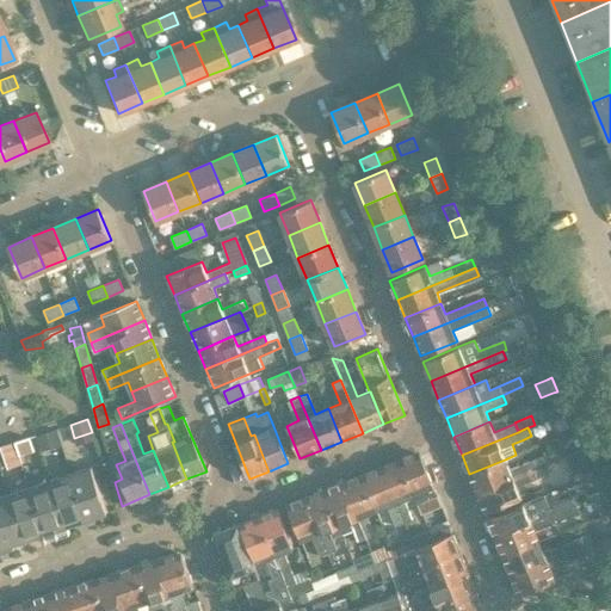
[(59,444),(54,431),(38,436),(43,450),(59,444)]
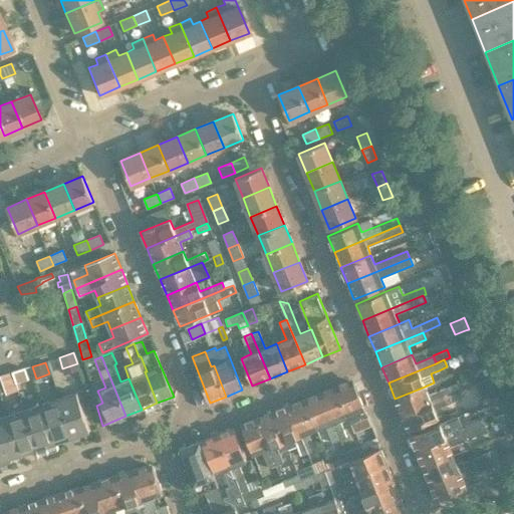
[(12,372),(16,383),(28,379),(24,368),(12,372)]
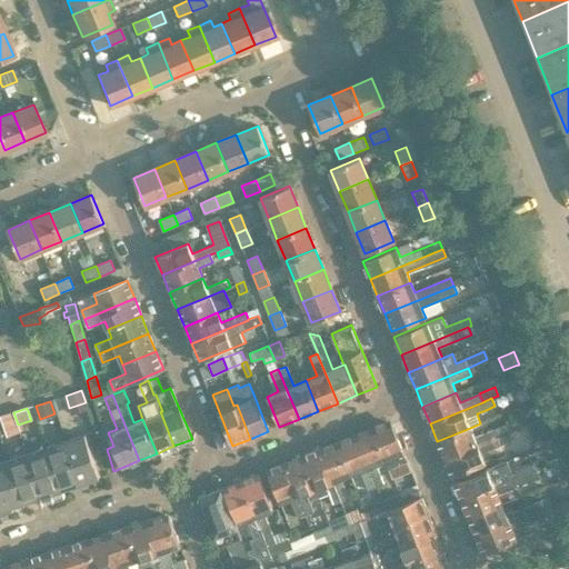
[(20,432),(18,425),(13,412),(0,417),(7,437),(20,432)]
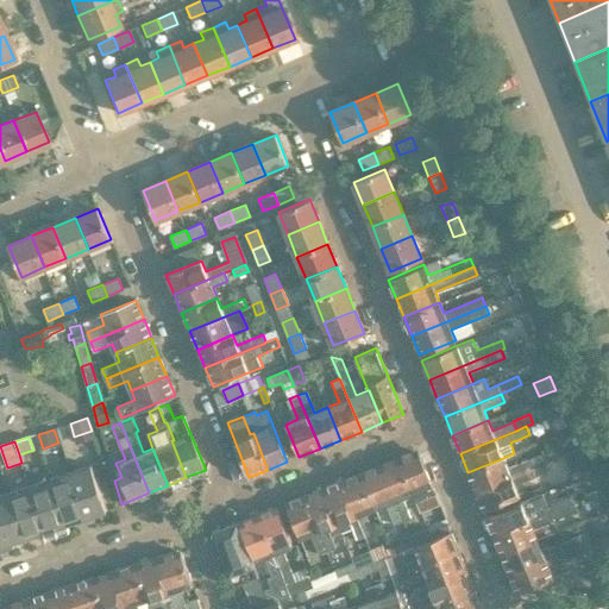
[(413,493),(412,493),(415,502),(435,494),(418,450),(399,458),(413,493)]
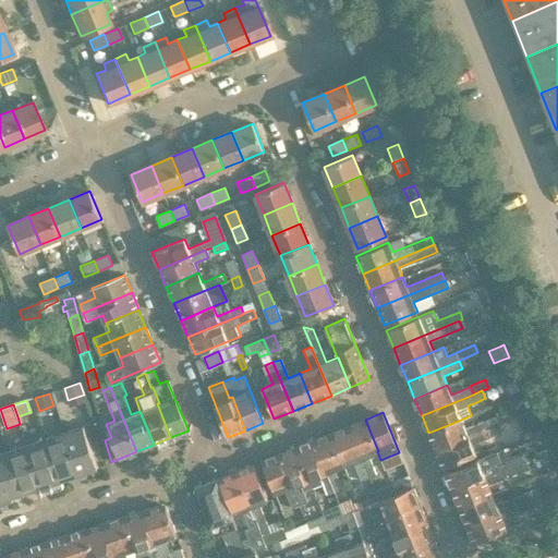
[(499,414),(485,421),(488,428),(502,422),(499,414)]
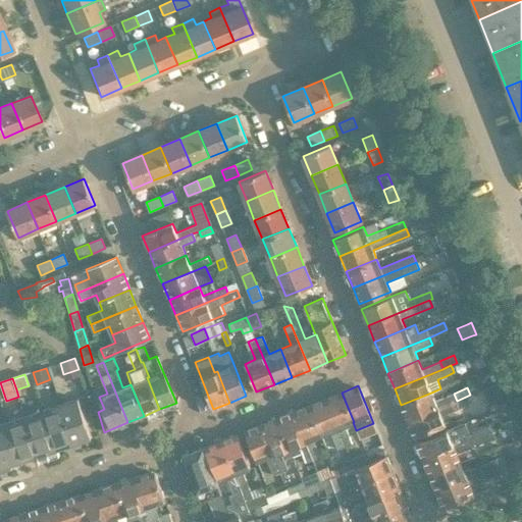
[(354,422),(342,393),(325,399),(345,447),(352,444),(345,426),(353,422),(354,422)]
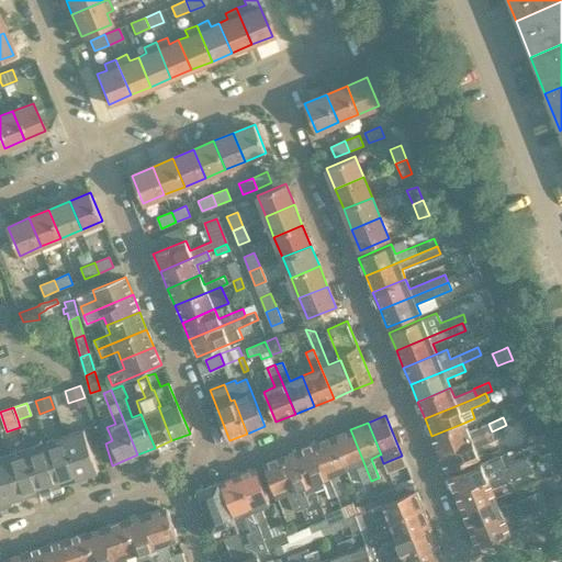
[(431,436),(439,453),(491,431),(487,424),(469,431),(464,423),(431,436)]
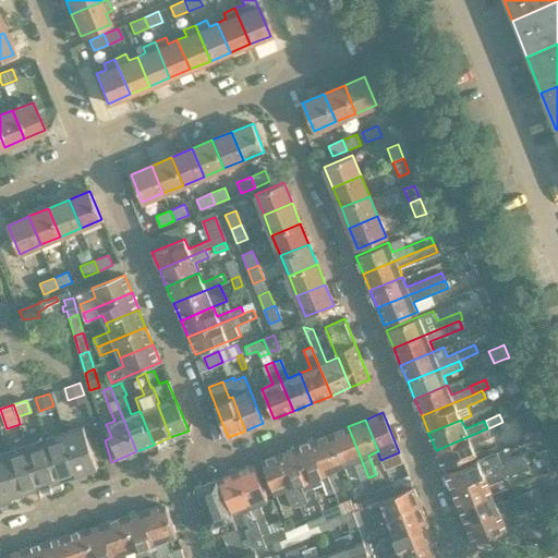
[(487,428),(436,450),(443,468),(475,453),(471,444),(489,436),(506,429),(502,422),(487,428)]
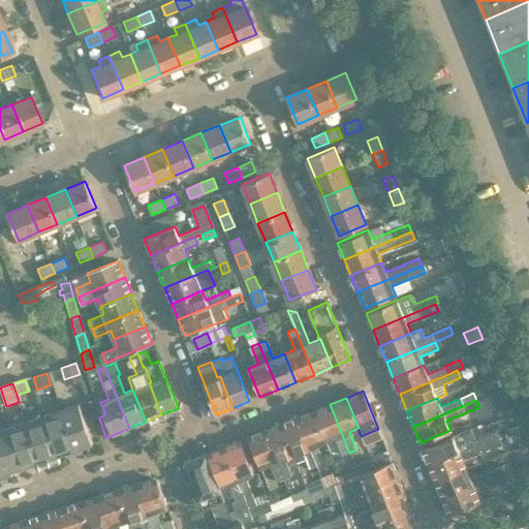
[(79,404),(60,410),(75,456),(82,454),(81,447),(92,443),(79,404)]
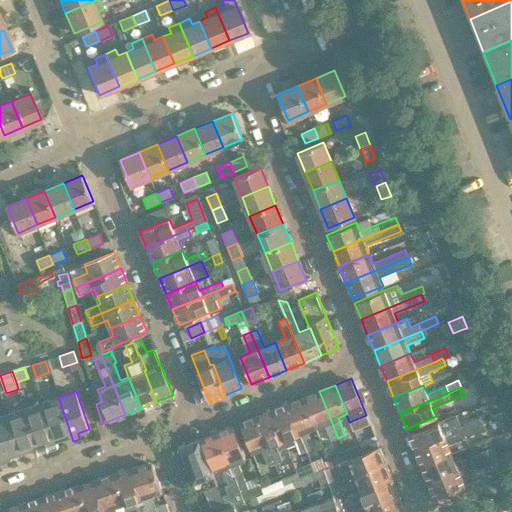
[(338,438),(319,391),(303,397),(315,427),(324,424),(331,441),(338,438)]
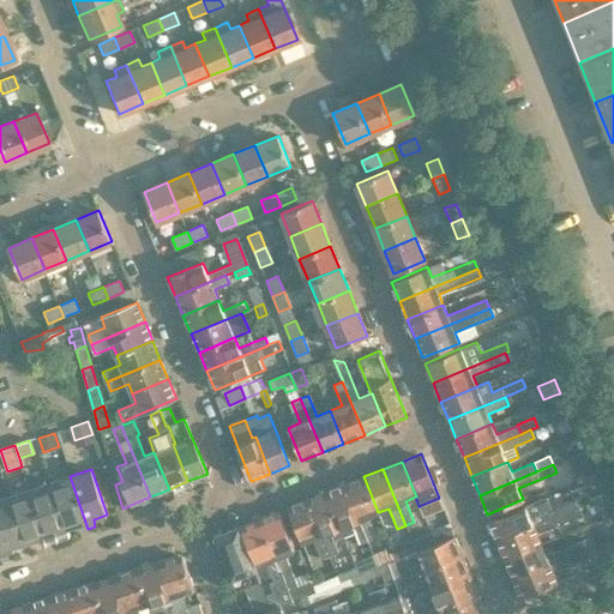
[(80,531),(88,529),(70,476),(50,482),(65,529),(78,524),(80,531)]
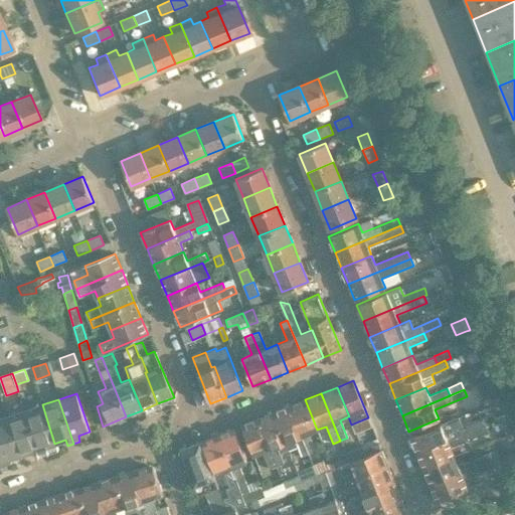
[(317,430),(305,399),(289,406),(308,453),(315,451),(308,434),(317,430)]
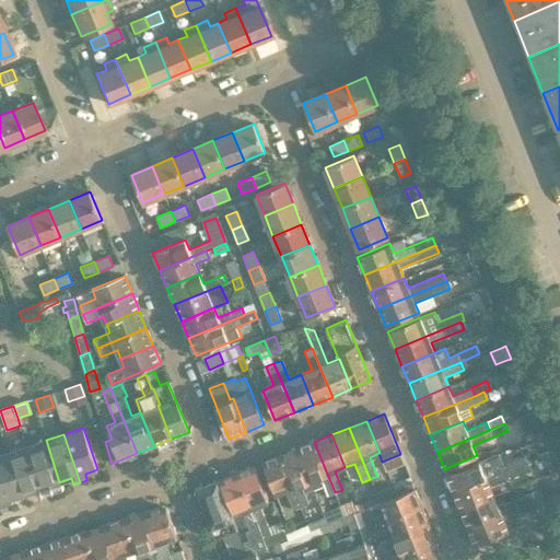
[(59,482),(46,440),(26,446),(43,494),(49,492),(47,486),(59,482)]
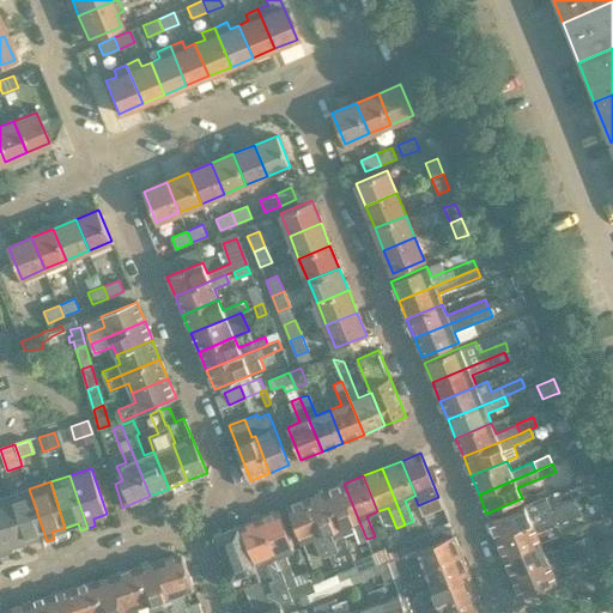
[(366,539),(344,484),(326,491),(344,538),(354,534),(358,542),(366,539)]
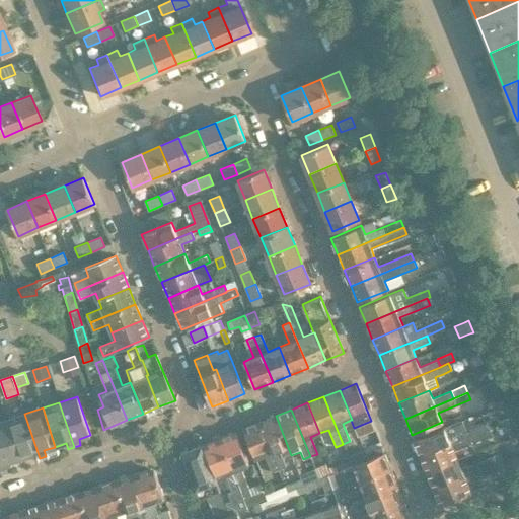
[(24,414),(7,420),(20,458),(31,455),(32,460),(40,458),(24,414)]
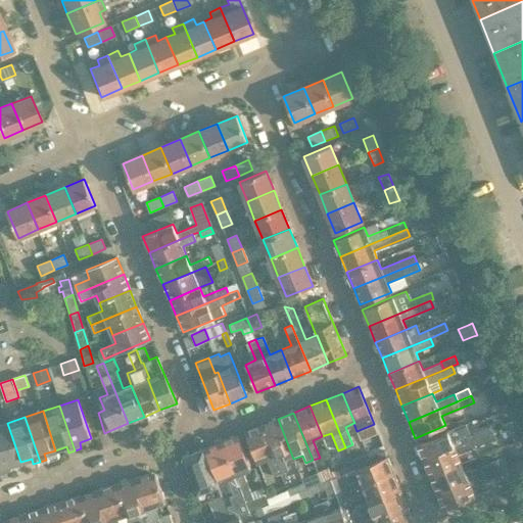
[(262,425),(281,473),(288,470),(285,463),(293,459),(278,419),(262,425)]
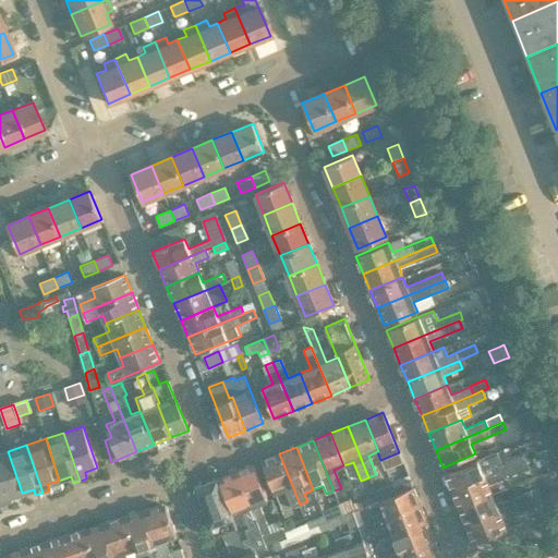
[(10,497),(22,493),(8,451),(0,452),(0,488),(5,505),(12,502),(10,497)]
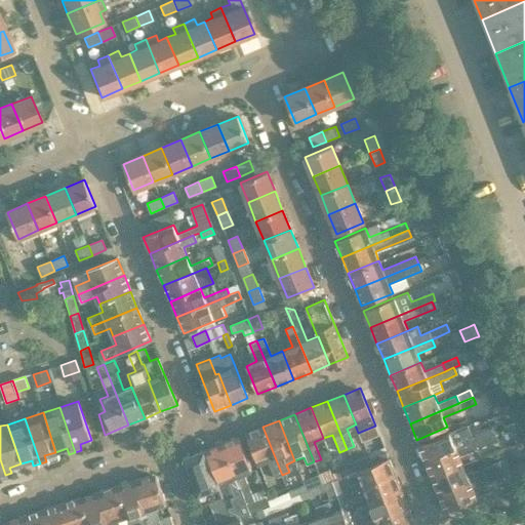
[(418,445),(426,461),(495,433),(493,426),(469,436),(465,426),(418,445)]
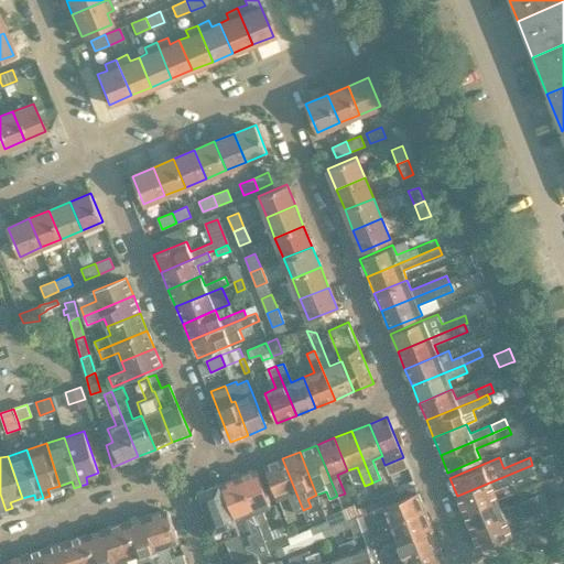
[(303,510),(282,458),(264,466),(278,499),(288,495),(295,513),(303,510)]
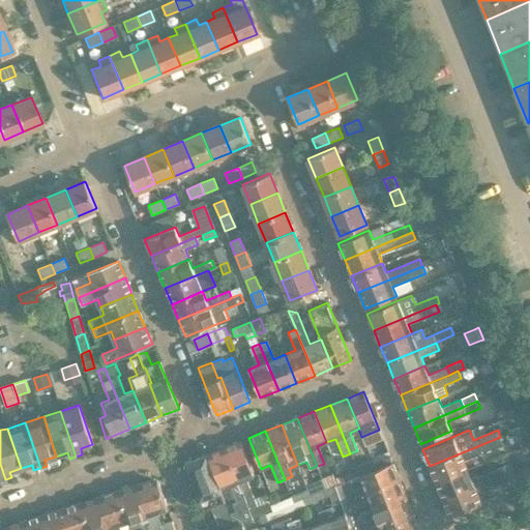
[(500,437),(430,466),(436,482),(467,470),(464,461),(503,444),(500,437)]
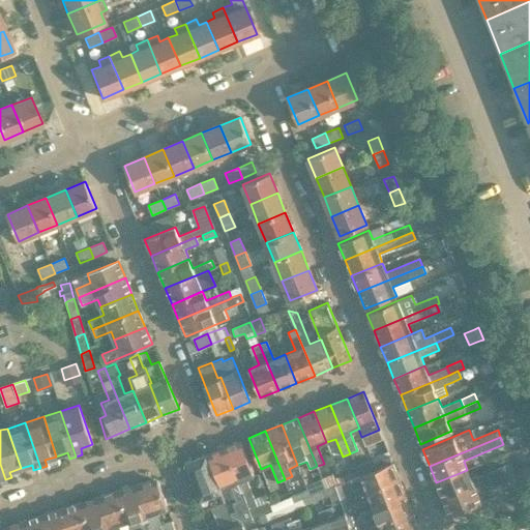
[(240,441),(225,447),(245,499),(252,518),(255,517),(265,512),(265,513),(272,511),(270,505),(266,494),(254,498),(245,478),(254,475),(240,441)]
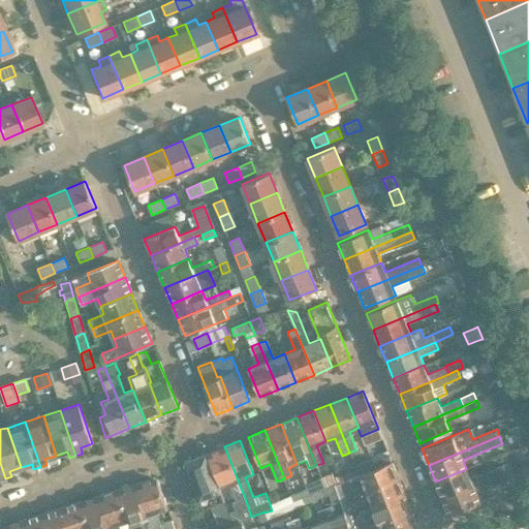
[(229,511),(232,518),(235,524),(252,518),(251,517),(245,498),(224,446),(208,453),(222,488),(230,484),(240,508),(229,511)]
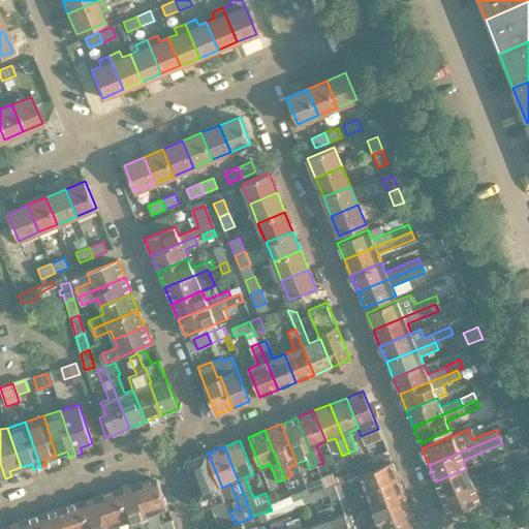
[(224,501),(206,455),(186,462),(203,509),(224,501)]
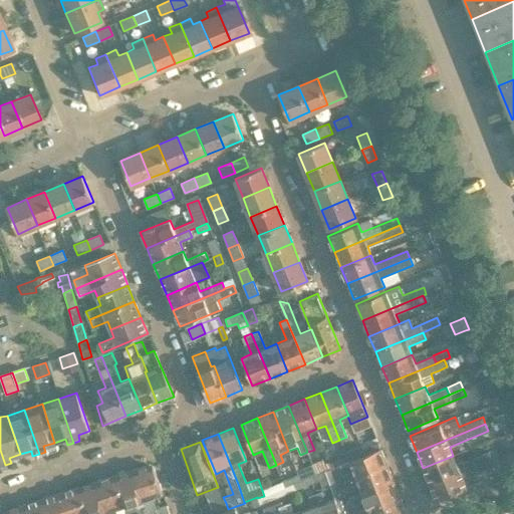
[(361,450),(363,455),(380,449),(378,443),(361,450)]
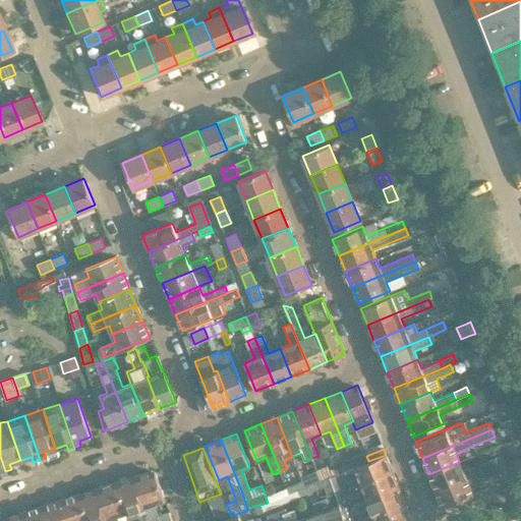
[(347,481),(349,487),(392,470),(386,455),(368,461),(353,467),(357,477),(347,481)]
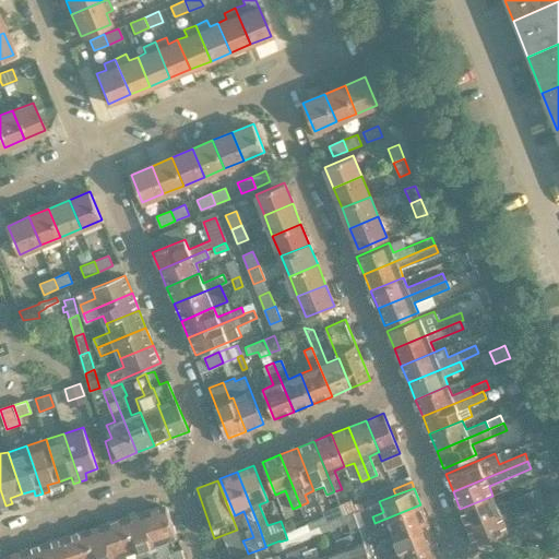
[(393,489),(376,496),(379,502),(379,501),(395,495),(393,489)]
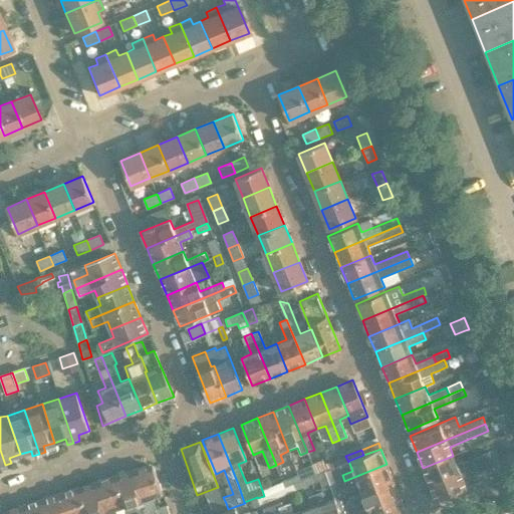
[(423,468),(430,484),(490,459),(487,452),(457,464),(453,456),(423,468)]
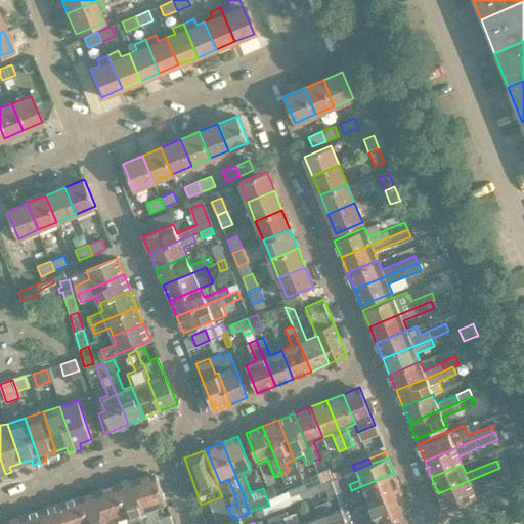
[(355,471),(352,465),(336,471),(339,477),(355,471)]
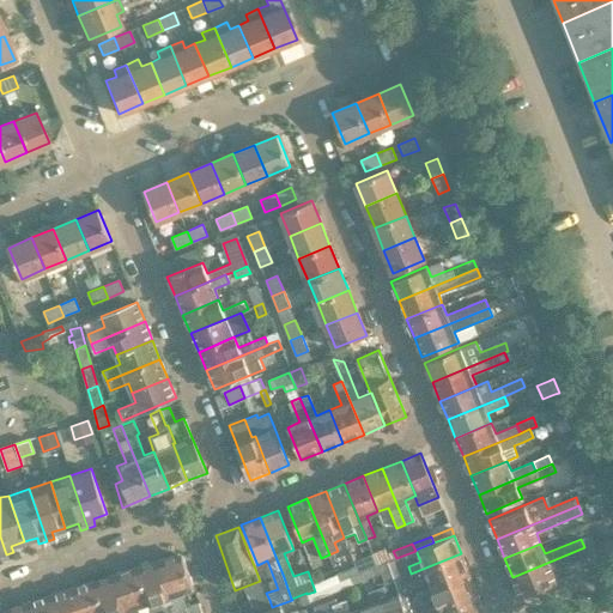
[(588,556),(584,547),(513,577),(519,593),(525,595),(557,582),(552,571),(588,556)]
